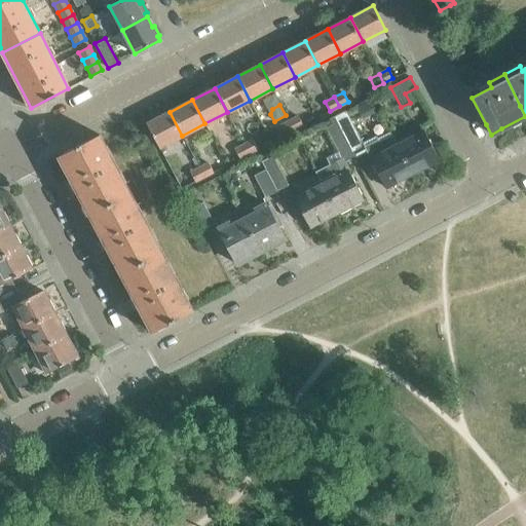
[(334,116),(354,156),(355,157),(367,151),(385,187),(412,174),(395,141),(390,133),(378,139),(376,136),(363,143),(345,110),(334,116)]
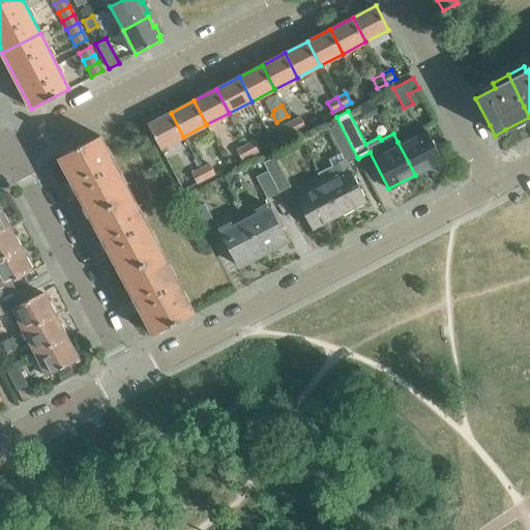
[(171,113),(148,124),(159,149),(183,137),(171,113)]
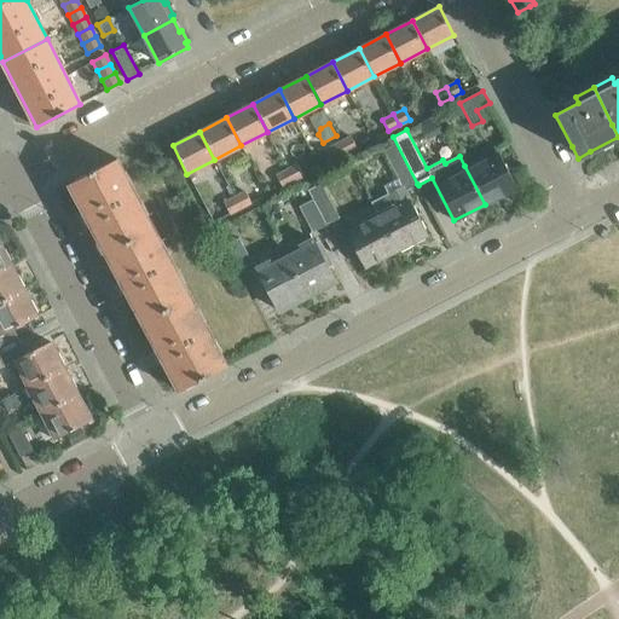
[(345,152),(356,148),(350,137),(340,143),(345,152)]
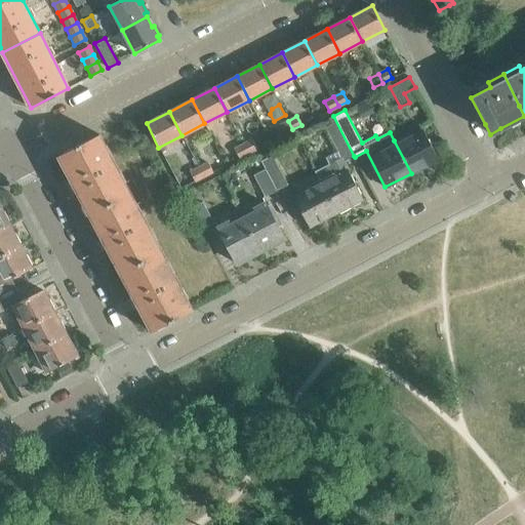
[(314,171),(319,180),(335,212),(362,199),(342,161),(354,156),(333,116),(322,122),(341,157),(314,171)]
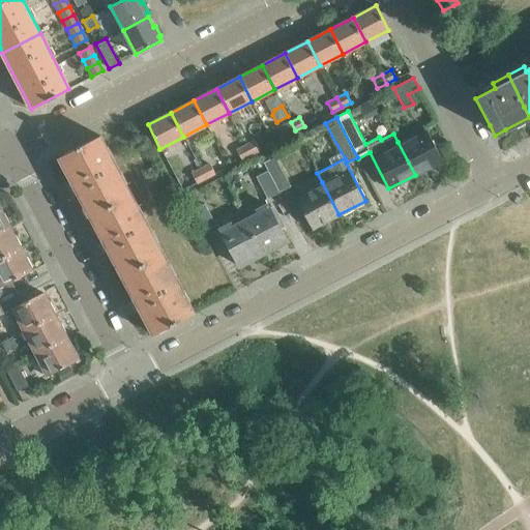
[(286,136),(295,130),(291,122),(282,126),(286,136)]
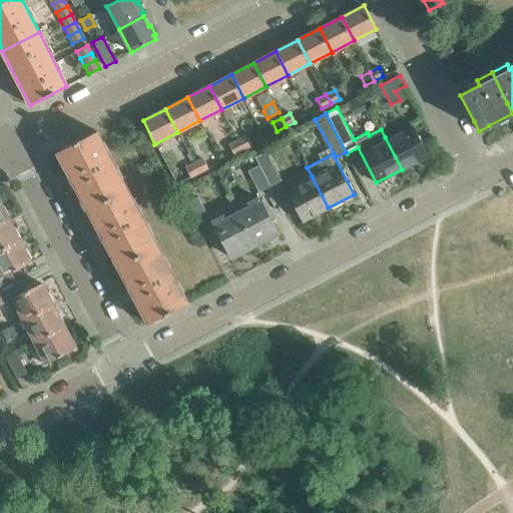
[(385,137),(402,169),(428,155),(413,128),(402,134),(400,129),(385,137)]
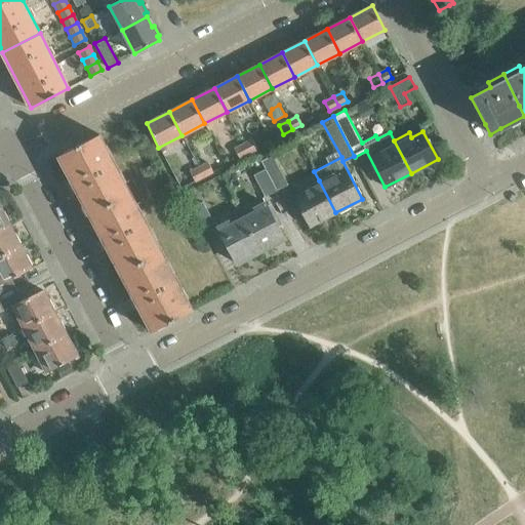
[(89,214),(130,193),(98,134),(81,144),(81,143),(75,146),(75,147),(57,156),(72,182),(68,184),(72,192),(76,190),(89,214)]
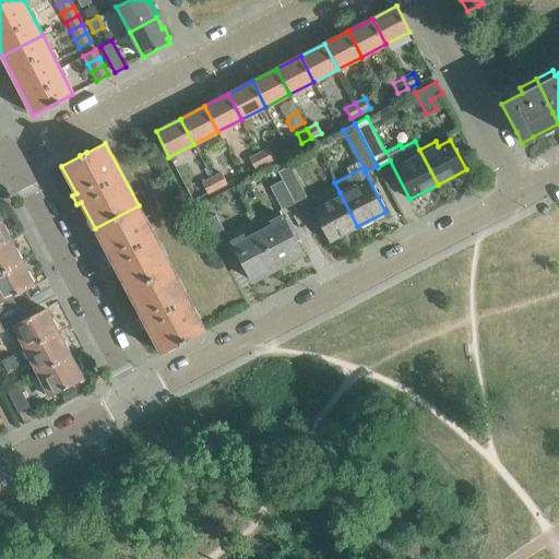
[(263,163),(273,158),(268,149),(259,153),(263,163)]
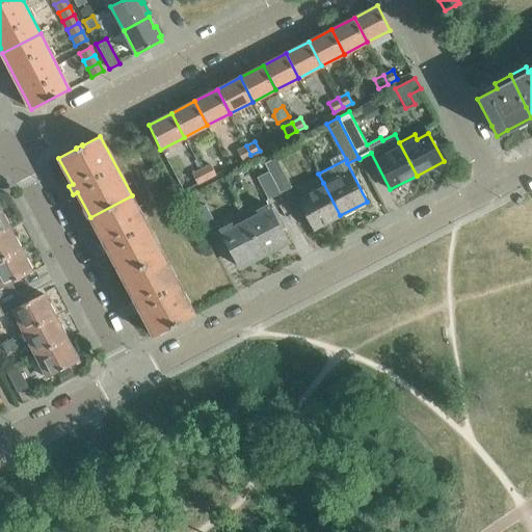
[(250,155),(246,145),(237,151),(242,160),(250,155)]
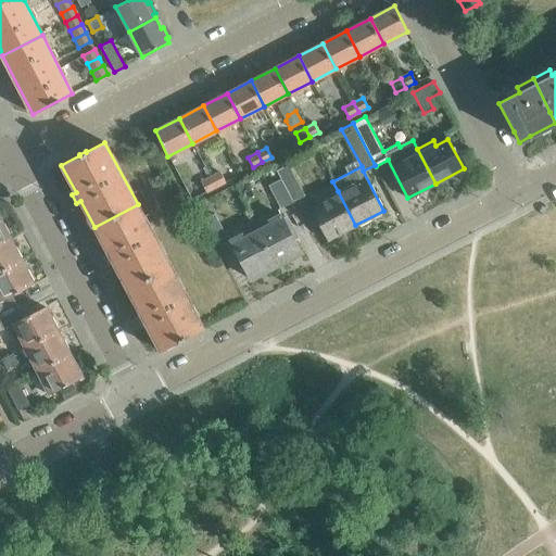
[(280,179),(292,202),(304,196),(283,159),(273,164),(280,179)]
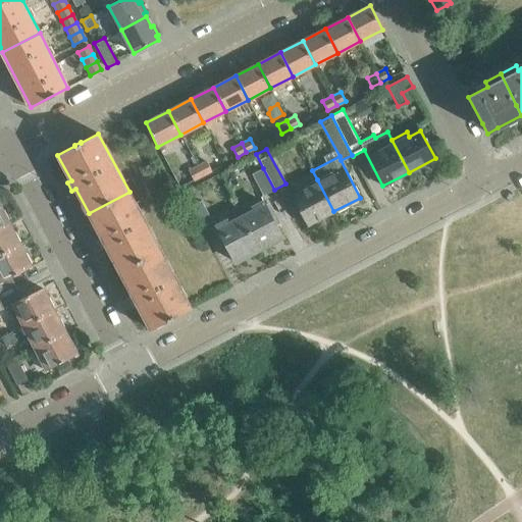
[(202,175),(211,170),(206,161),(197,166),(202,175)]
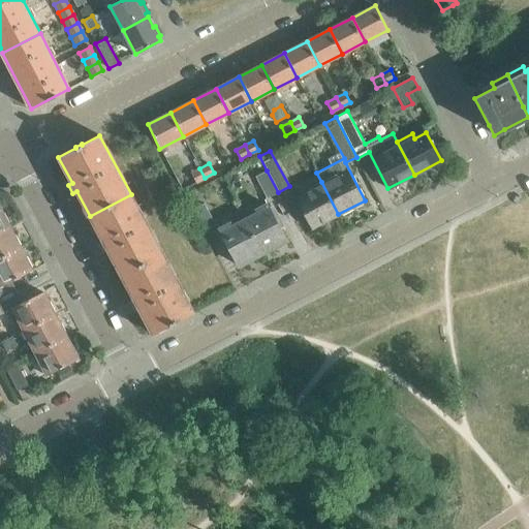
[(195,183),(205,178),(199,168),(190,174),(195,183)]
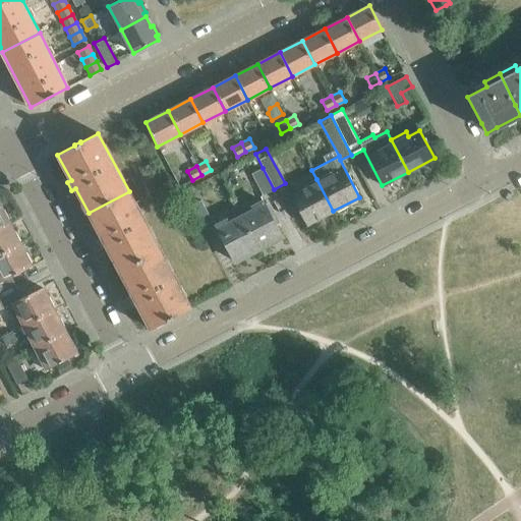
[(274,189),(263,168),(251,174),(263,195),(274,189)]
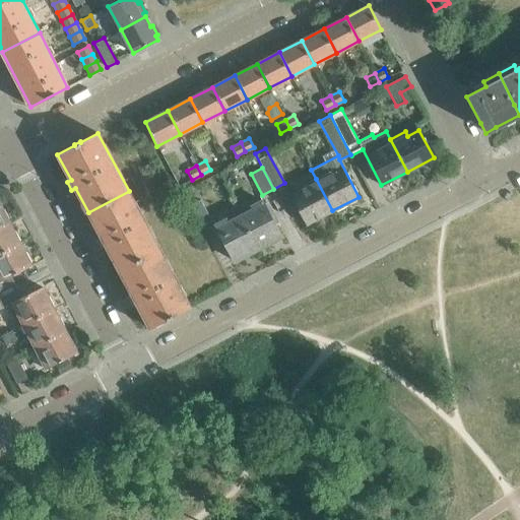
[(303,191),(291,196),(306,224),(332,210),(316,179),(301,187),(303,191)]
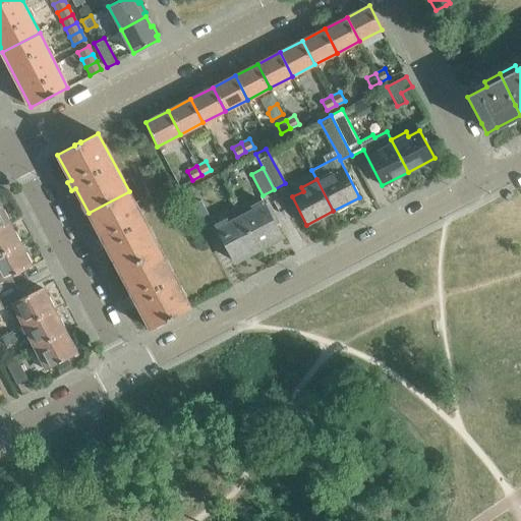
[(106,246),(119,272),(160,250),(129,191),(89,213),(101,237),(97,239),(102,248),(106,246)]
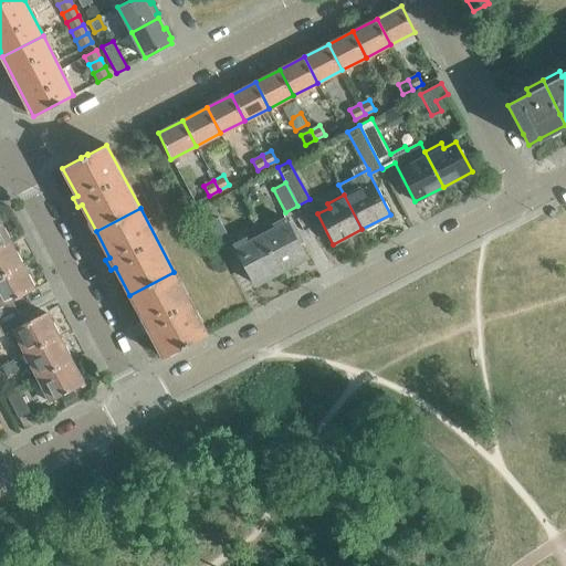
[(218,248),(230,241),(218,218),(206,224),(218,248)]
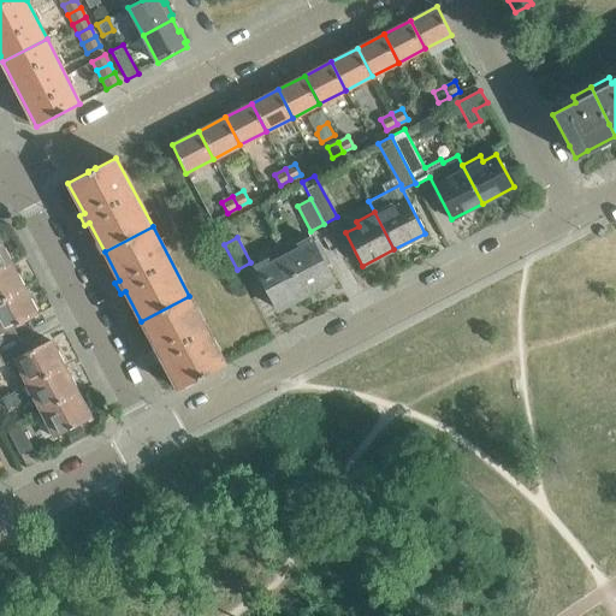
[(313,242),(311,238),(284,253),(306,295),(333,280),(319,253),(323,252),(317,241),(313,242)]
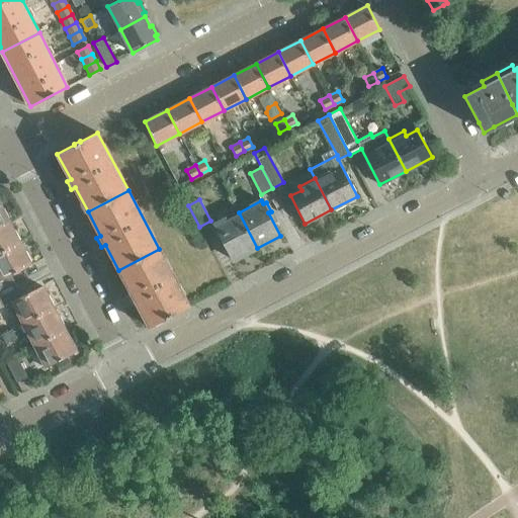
[(0,225),(7,222),(6,220),(8,219),(3,208),(2,209),(0,205),(0,225)]
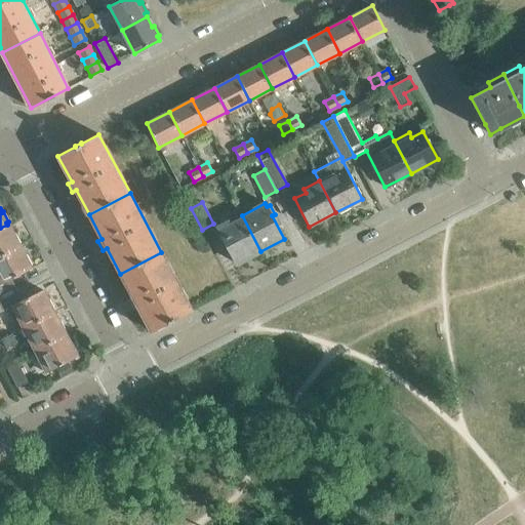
[(260,251),(242,215),(217,228),(219,231),(216,233),(221,242),(225,240),(237,264),(260,251)]
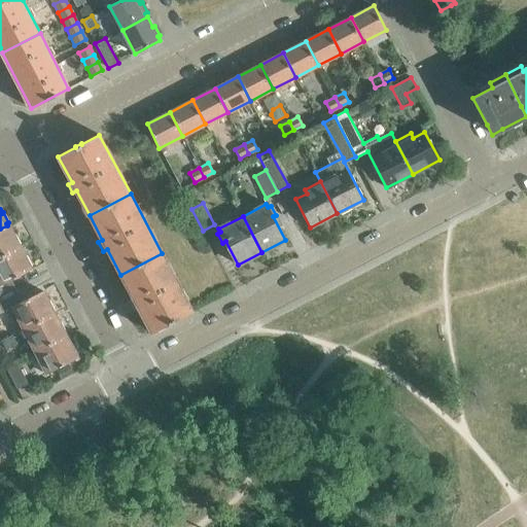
[(0,256),(20,247),(19,245),(21,244),(14,234),(12,235),(7,225),(0,229),(0,256)]
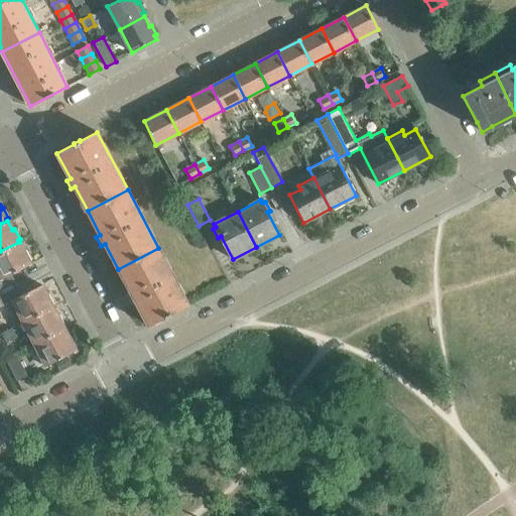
[(19,242),(0,251),(0,278),(1,279),(30,264),(29,261),(31,260),(26,251),(24,252),(19,242)]
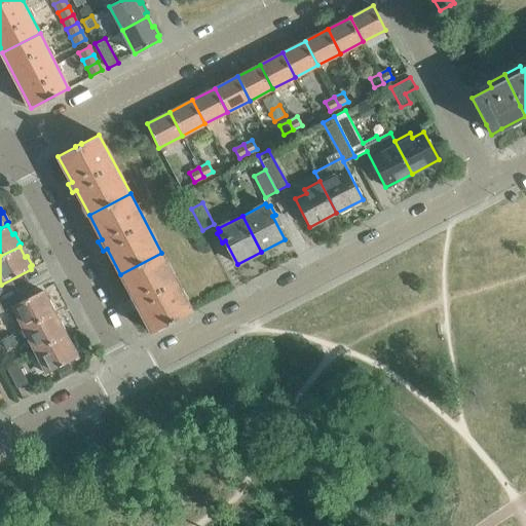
[(175,321),(193,311),(161,253),(120,274),(134,298),(129,300),(135,309),(138,307),(152,333),(170,324),(175,321)]
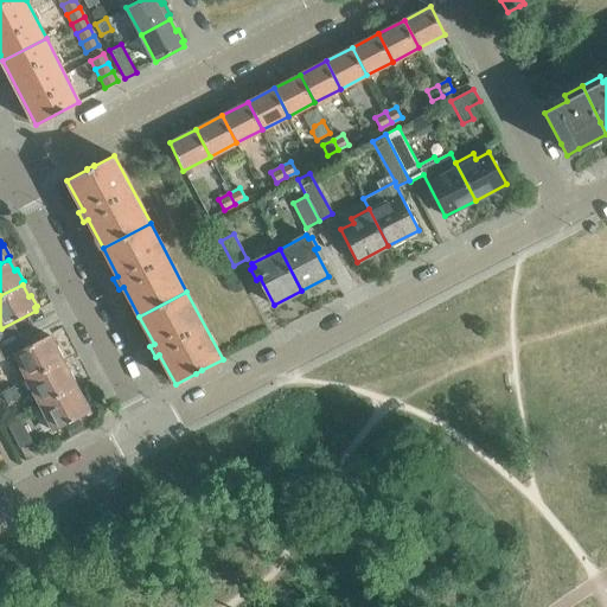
[(26,379),(62,362),(61,359),(63,358),(57,346),(55,347),(49,336),(8,356),(16,368),(19,366),(26,379)]
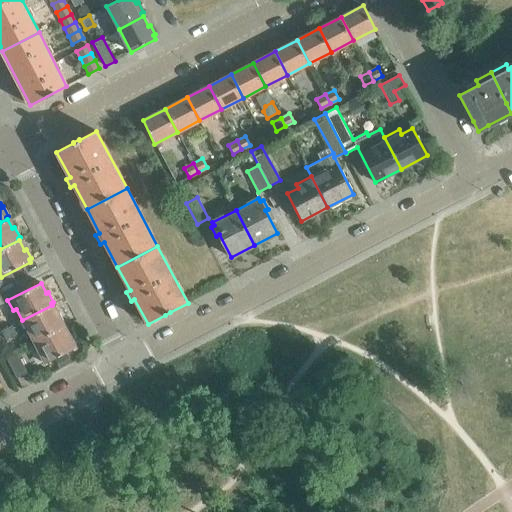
[(34,342),(63,327),(62,324),(64,323),(59,313),(57,314),(52,305),(22,320),(34,342)]
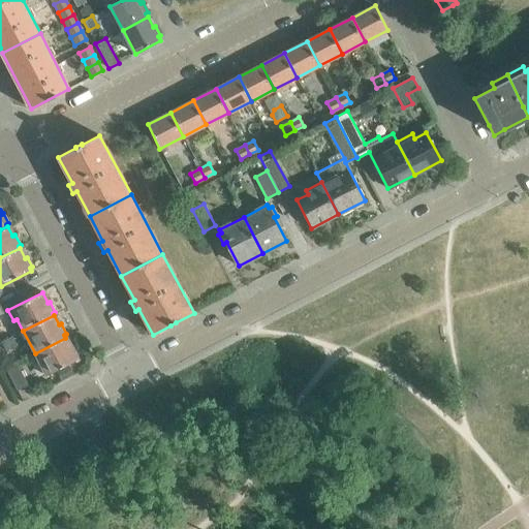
[(12,337),(1,342),(6,351),(17,345),(12,337)]
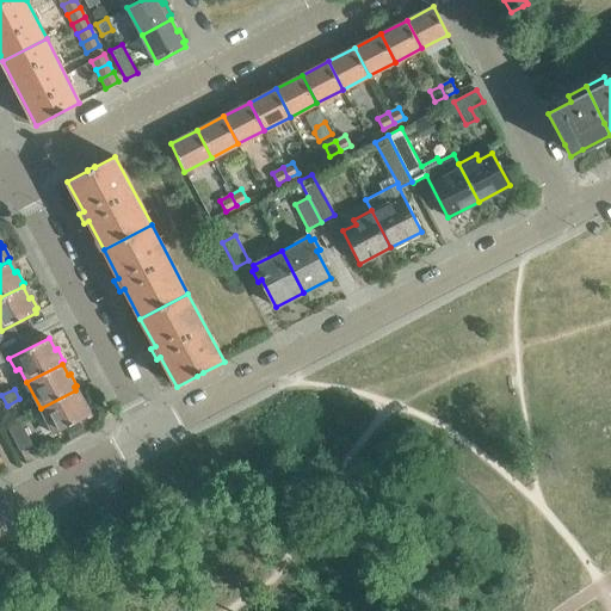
[(41,408),(54,433),(90,415),(87,412),(90,411),(84,400),(81,401),(75,390),(41,408)]
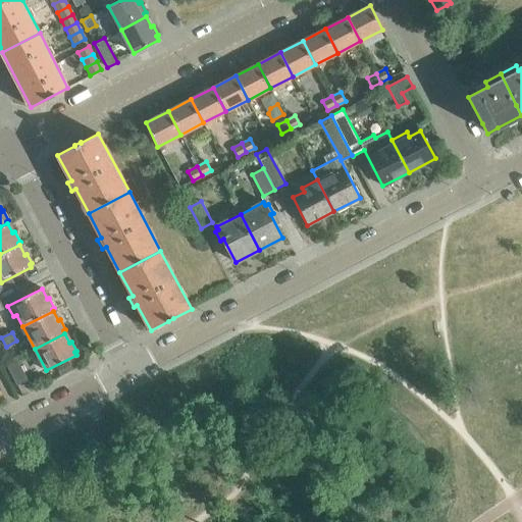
[(16,386),(17,385),(28,380),(15,358),(5,363),(16,386)]
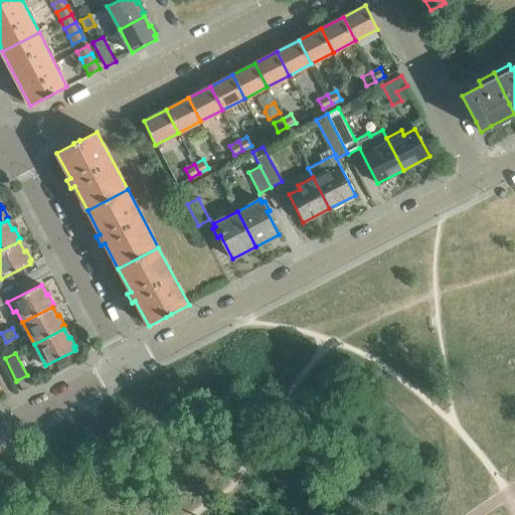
All buildings are outlined.
